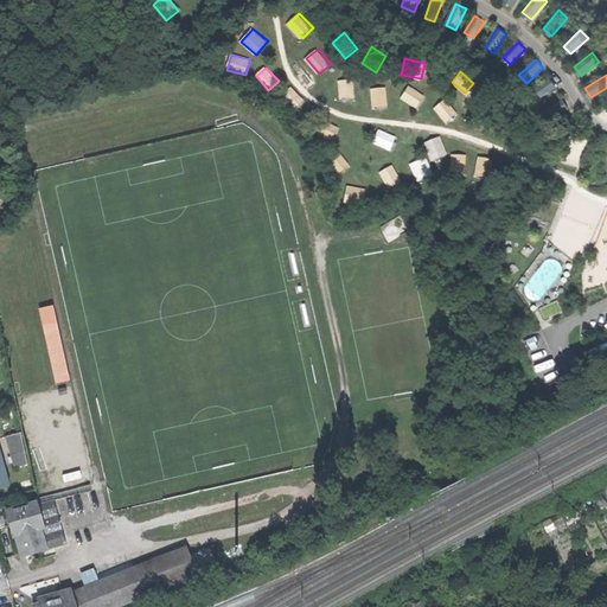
[(557,87),(550,77),(531,91),(537,101),(557,87)]
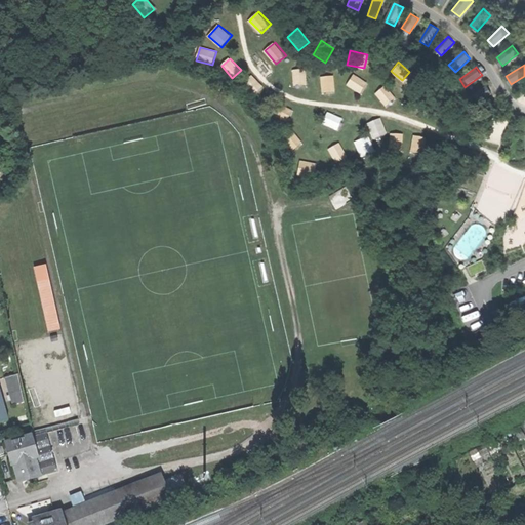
[(307,68),(294,70),(295,86),(309,85),(307,68)]
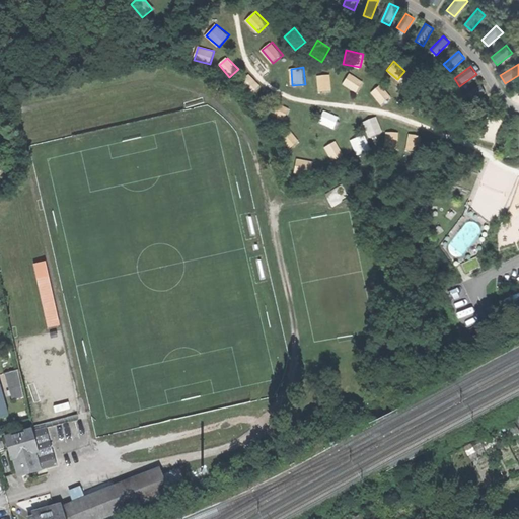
[(262,85),(249,73),(242,81),(254,93),(262,85)]
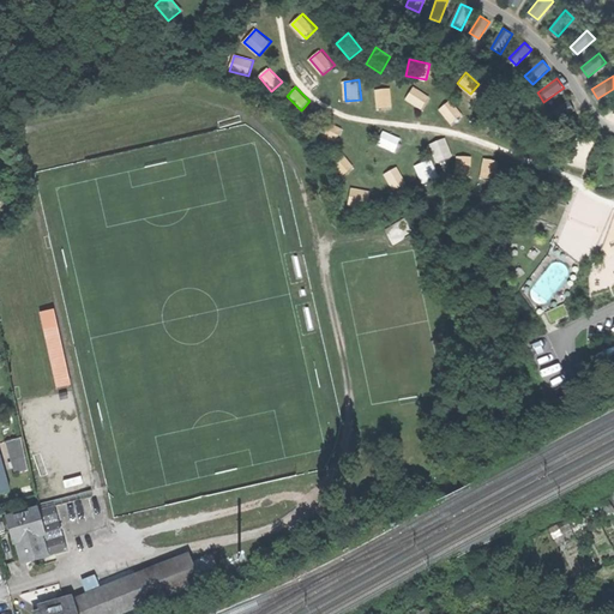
[(416,86),(408,98),(425,110),(433,97),(416,86)]
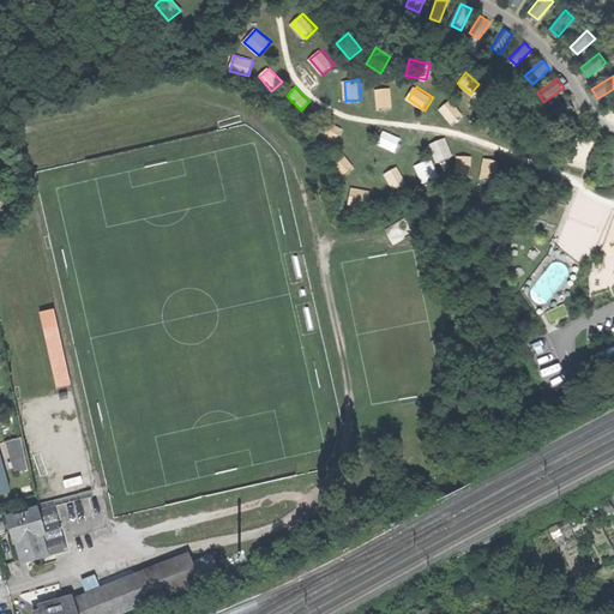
[(391,88),(375,89),(378,109),(393,108),(391,88)]
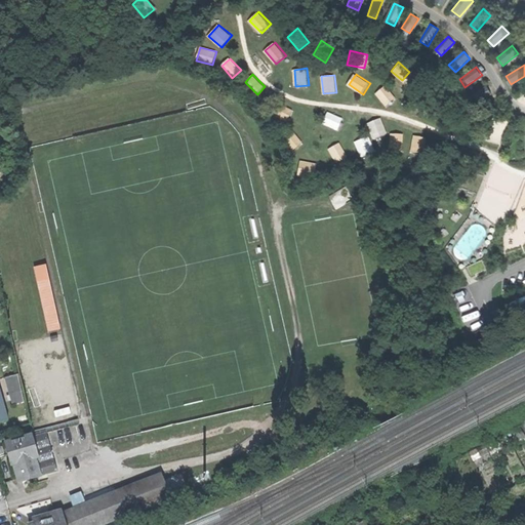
[(387,84),(376,93),(389,107),(399,98),(387,84)]
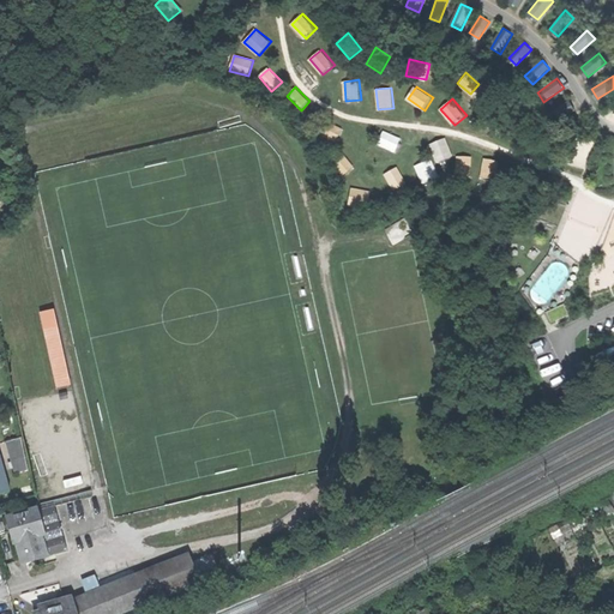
[(570,100),(551,112),(557,122),(576,110),(570,100)]
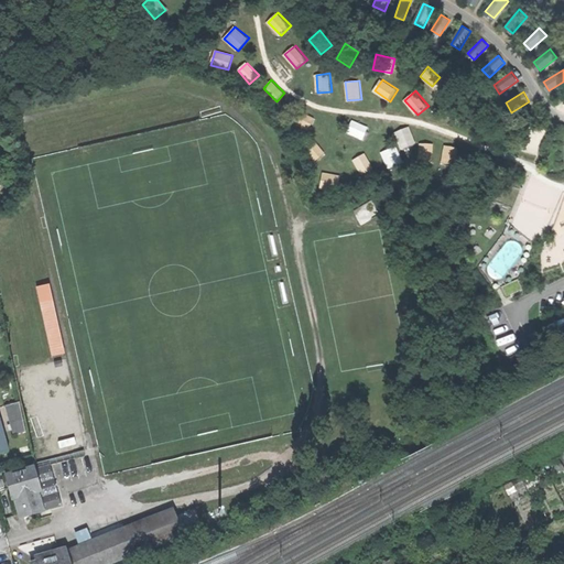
[(354,119),(348,132),(366,140),(371,127),(354,119)]
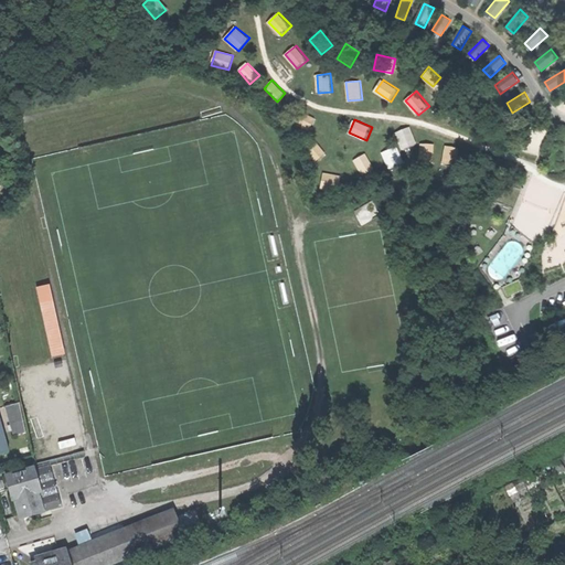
[(412,126),(396,132),(403,149),(418,142),(412,126)]
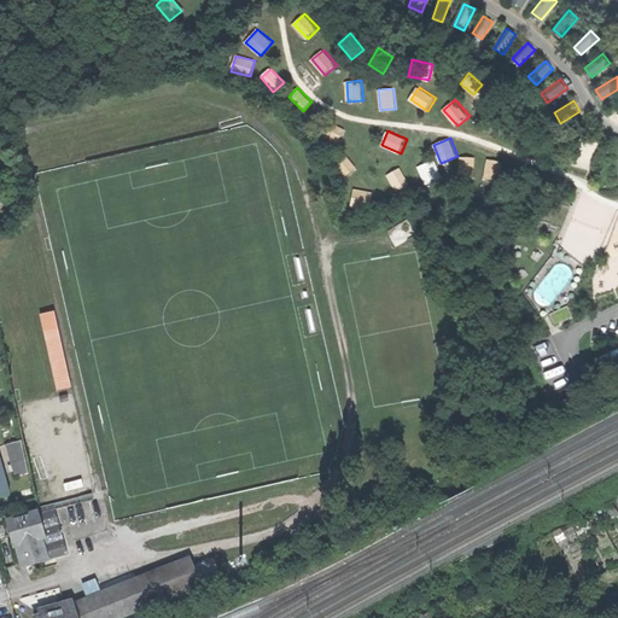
[(334,162),(347,178),(359,168),(345,152),(334,162)]
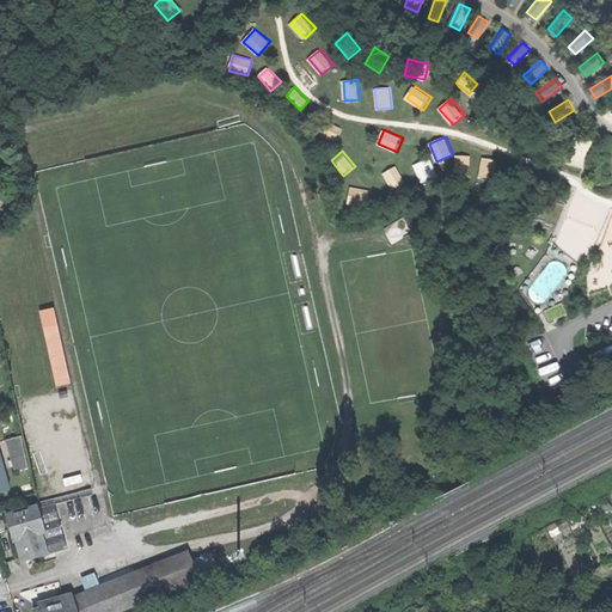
[(472,155),(457,155),(456,175),(471,175),(472,155)]
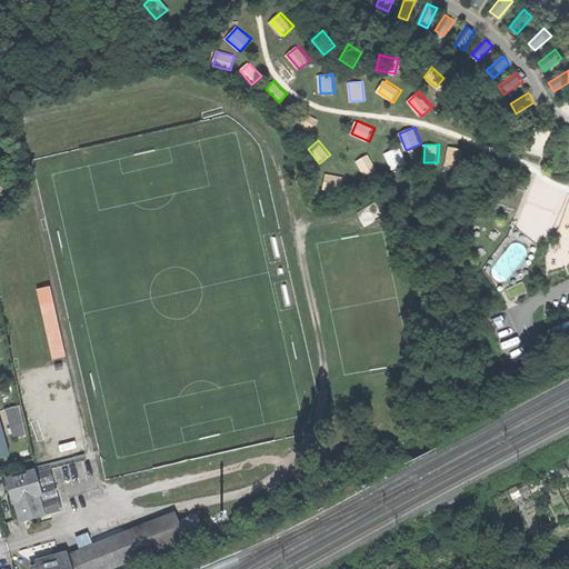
[(463,149),(450,146),(447,163),(460,167),(463,149)]
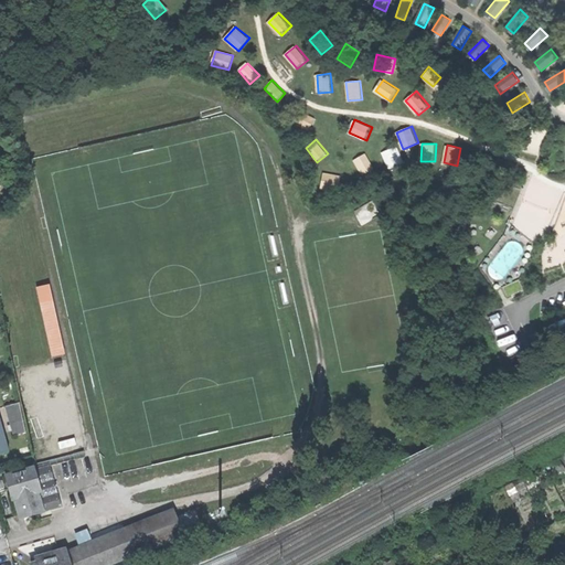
[(398,146),(383,152),(390,169),(406,162),(398,146)]
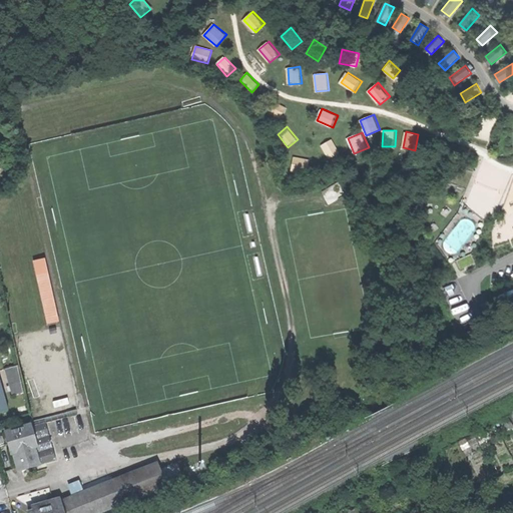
[(342,152),(334,138),(322,144),(331,159),(342,152)]
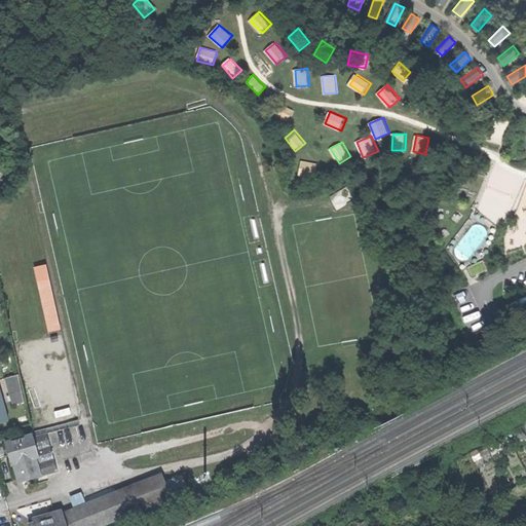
[(318,163),(302,160),(299,176),(316,179),(318,163)]
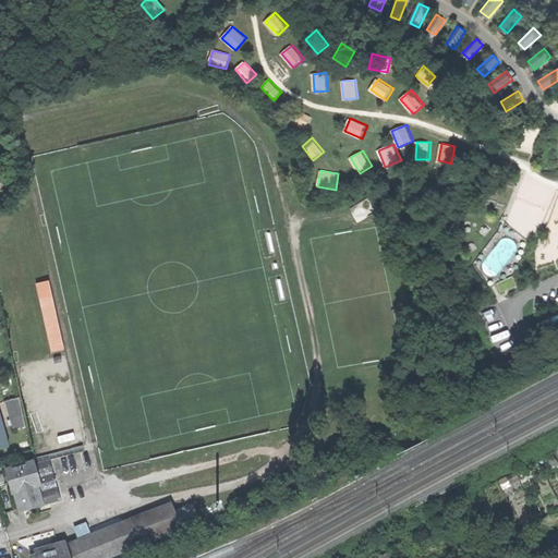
[(518,286),(513,276),(498,283),(502,292),(518,286)]
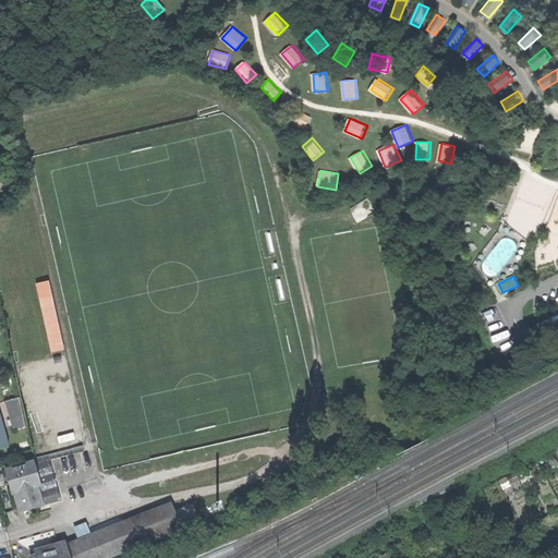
[(51,352),(62,350),(47,281),(36,283),(51,352)]
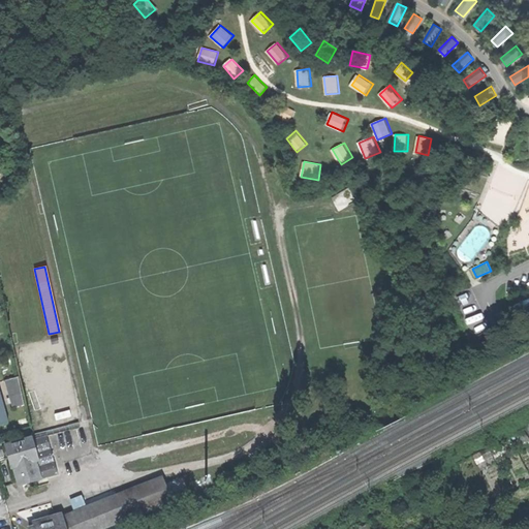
[(12,408),(24,404),(18,376),(4,380),(12,408)]
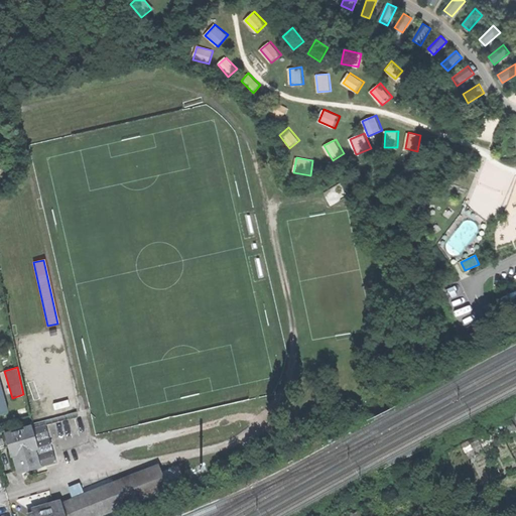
[(31,428),(5,435),(9,449),(11,456),(12,456),(17,474),(40,468),(40,469),(56,464),(45,425),(31,429),(31,428)]
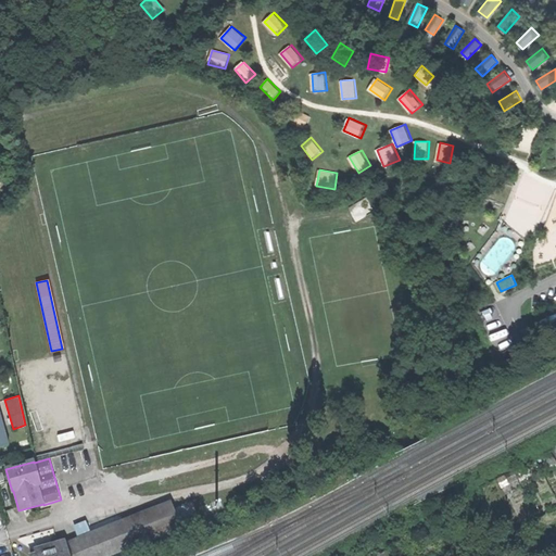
[(169,501),(64,542),(68,555),(105,555),(180,527),(178,521),(197,514),(191,500),(173,507),(169,501)]
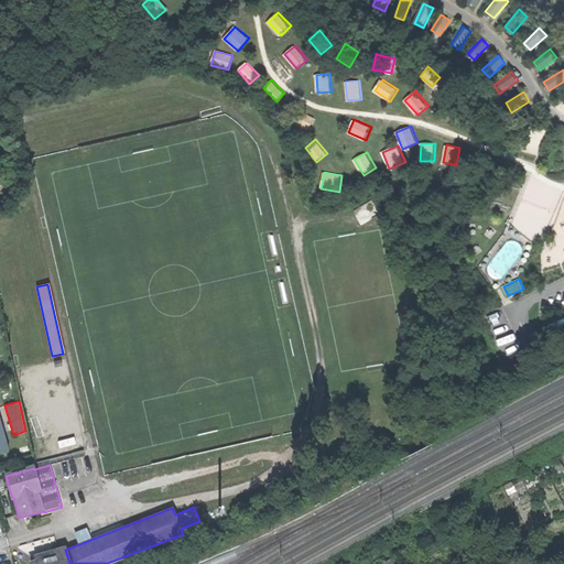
[(69,563),(65,550),(65,548),(33,556),(35,563),(32,563),(69,563)]
